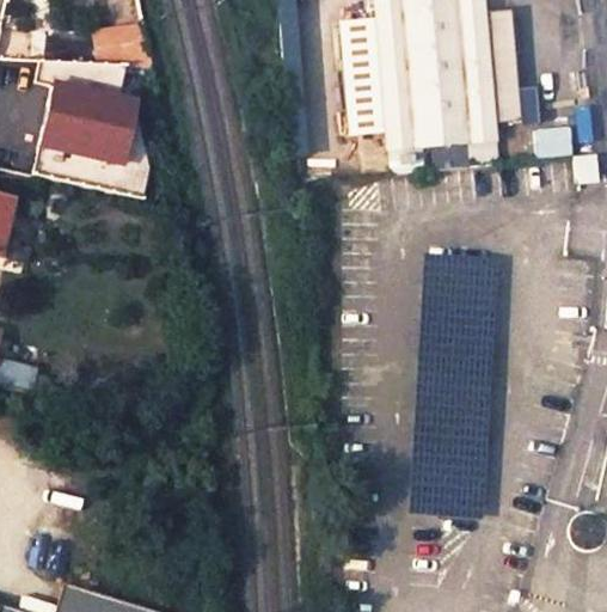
[(279,0),(288,159),(306,158),(296,0),(279,0)]
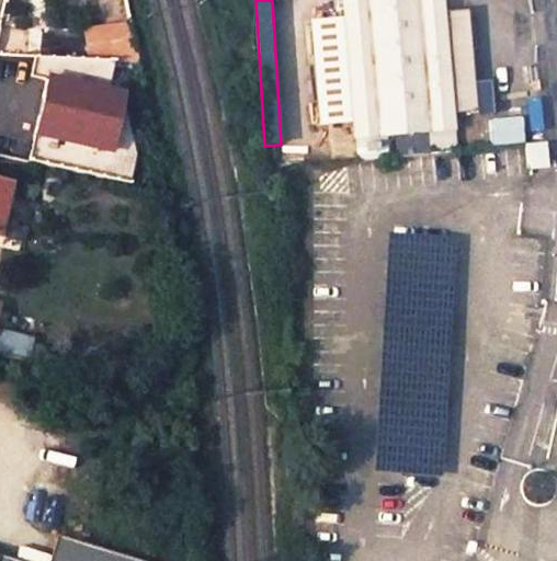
[(347,0),(359,135),(432,128),(435,151),(459,149),(445,0),(347,0)]
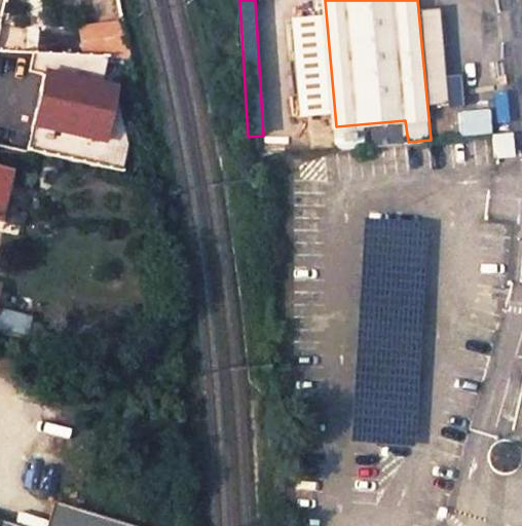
[(82,23),(83,52),(129,50),(128,21),(82,23)]
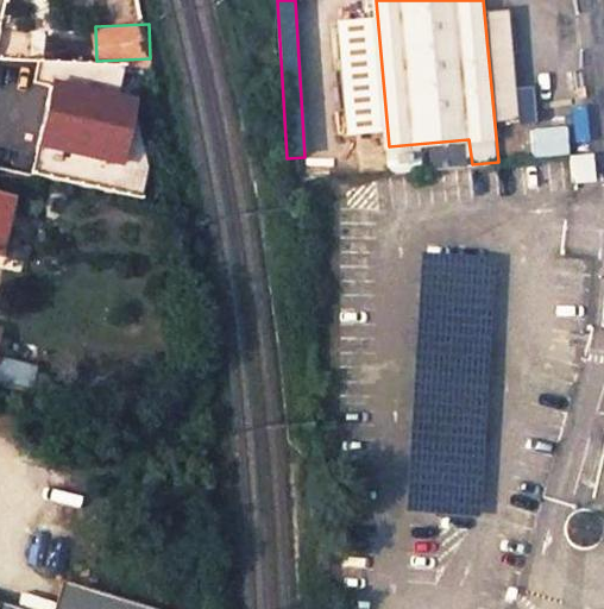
[(121,86),(124,69),(85,64),(82,80),(121,86)]
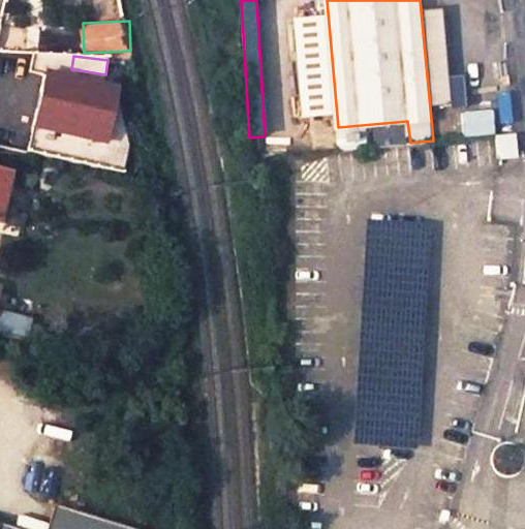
[(103,150),(118,89),(47,72),(33,133),(103,150)]
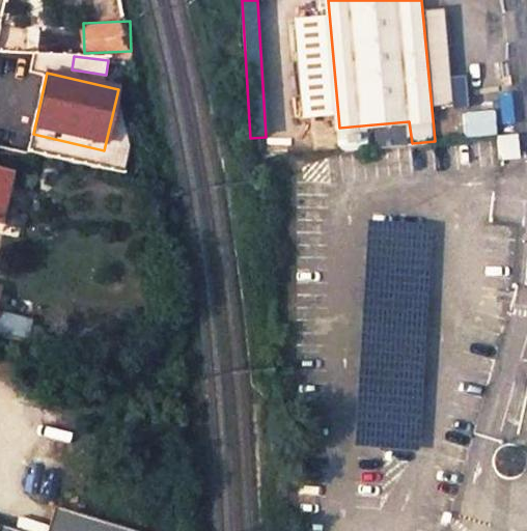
[(522,132),(499,135),(501,156),(524,152),(522,132)]
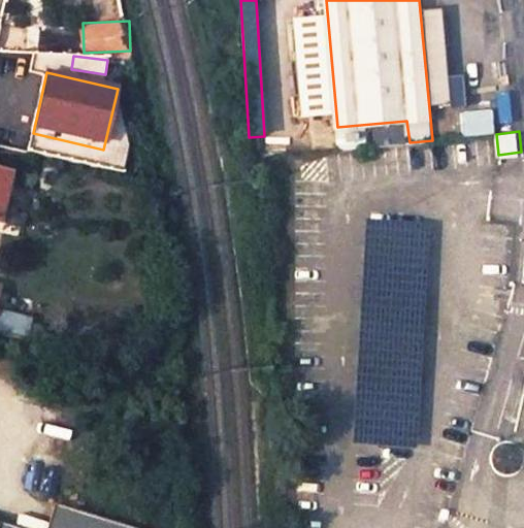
[(15,172),(0,168),(0,221),(3,222),(15,172)]
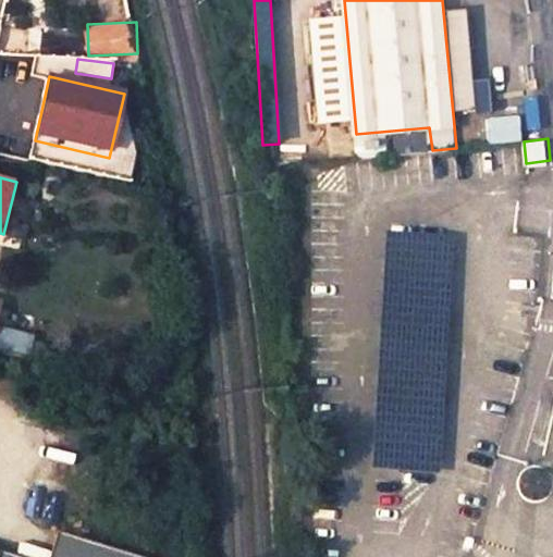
[(444,474),(451,237),(383,235),(376,472),(444,474)]
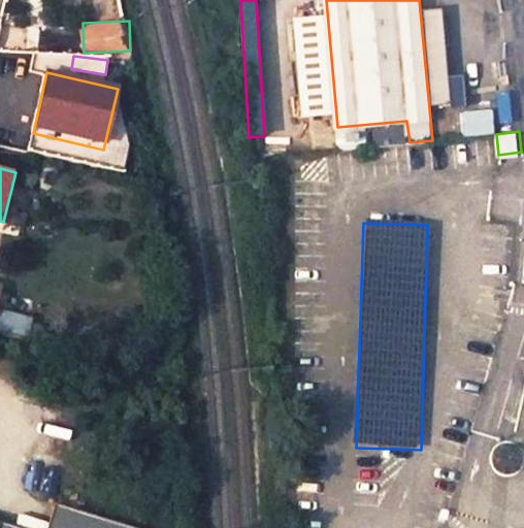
[(37,298),(2,289),(0,298),(0,330),(28,337),(37,298)]
